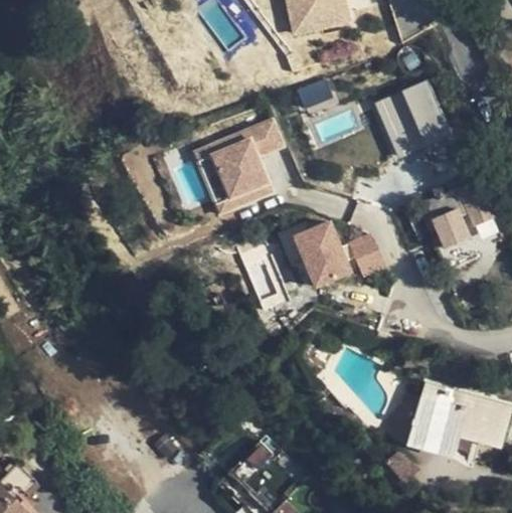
[(279,0),(287,36),(297,34),(290,0),(279,0)]
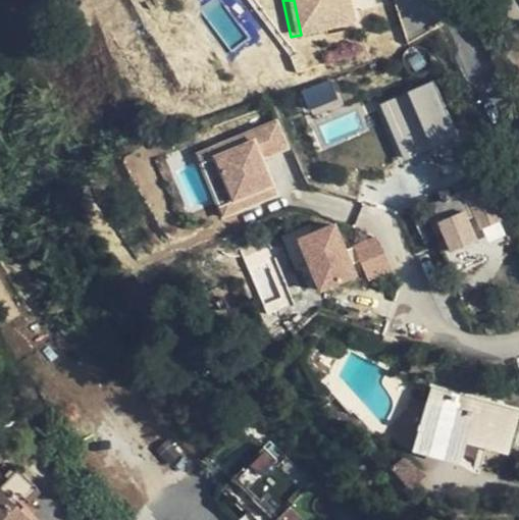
[(294,0),(301,35),(346,26),(341,0),(336,1),(336,0),(294,0)]
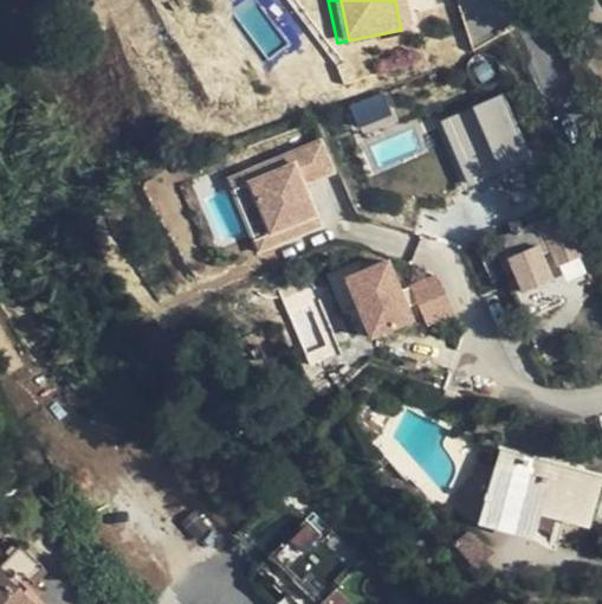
[(538,111),(507,45),(446,74),(446,76),(454,72),(485,136),(538,111)]
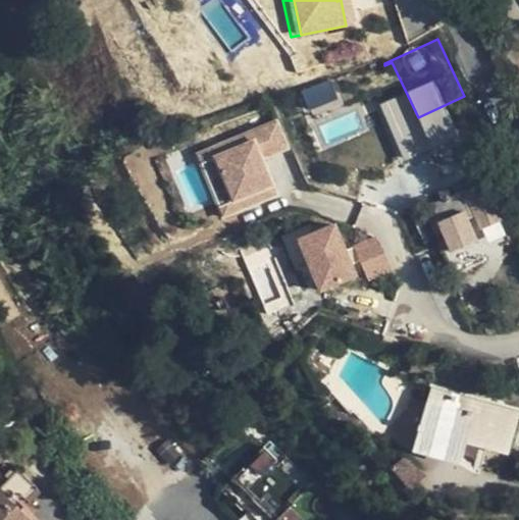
[(274,123),(205,153),(214,173),(219,171),(237,213),(278,196),(263,160),(287,150),(274,123)]
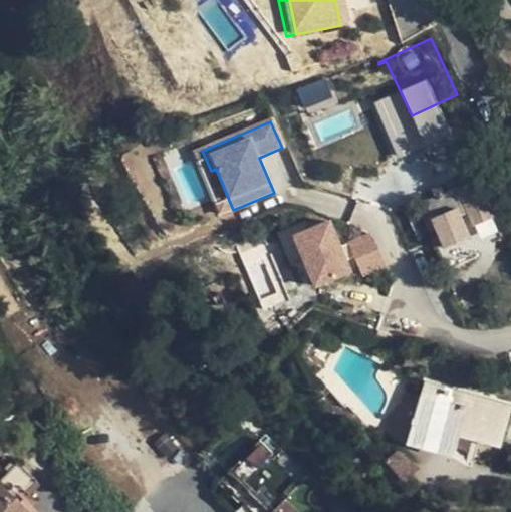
[(211,171),(202,151),(193,155),(219,216),(233,210),(216,169),(211,171)]
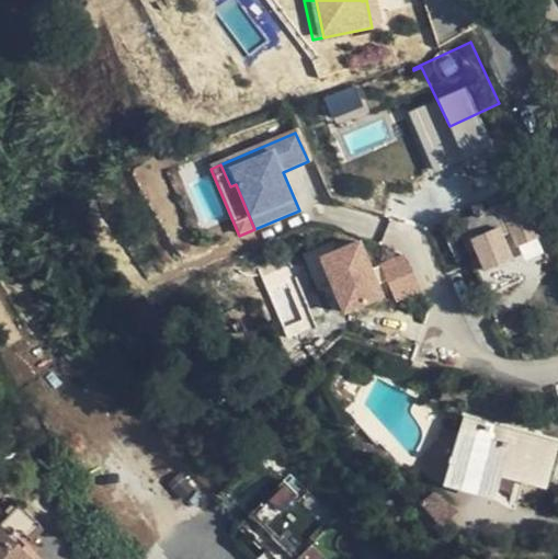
[(482,270),(509,259),(498,235),(508,230),(514,247),(535,238),(517,197),(482,213),(478,204),(474,206),(477,215),(462,221),(482,270)]
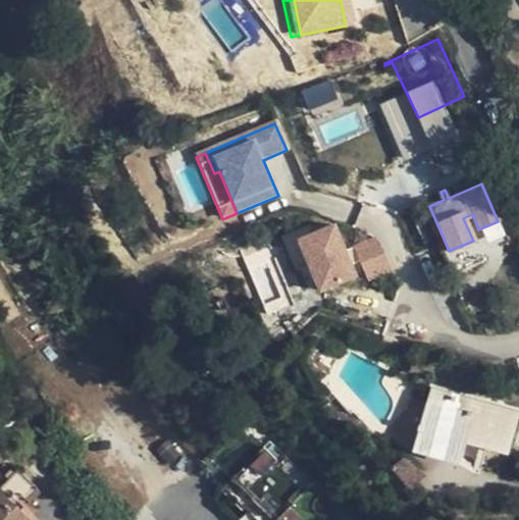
[(297,242),(310,236),(306,226),(278,238),(291,267),(305,261),(297,242)]
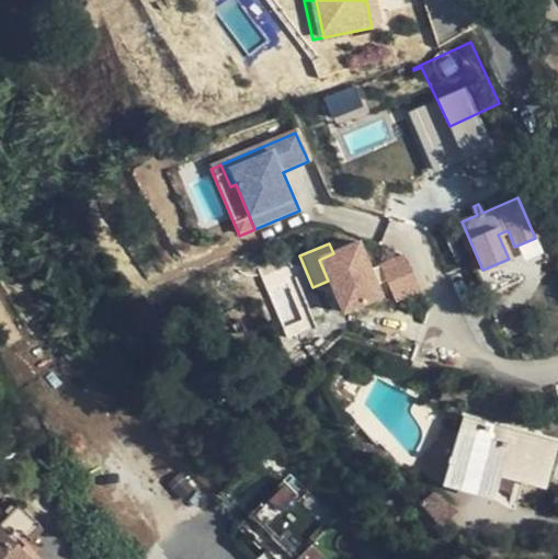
[(357,243),(333,253),(319,260),(328,281),(342,314),(380,297),(357,243)]
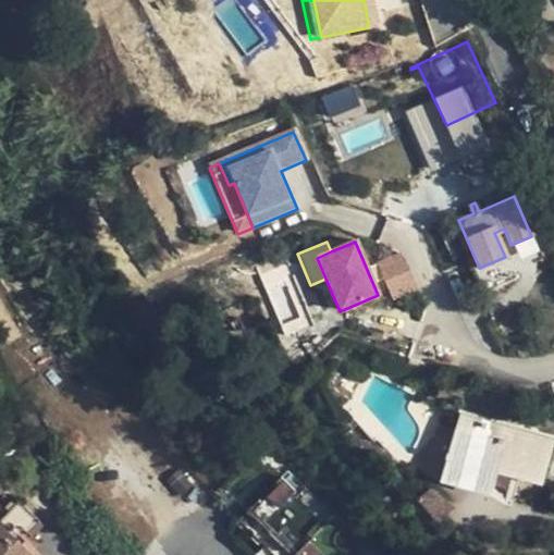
[(390,299),(415,288),(404,262),(397,255),(376,264),(390,299)]
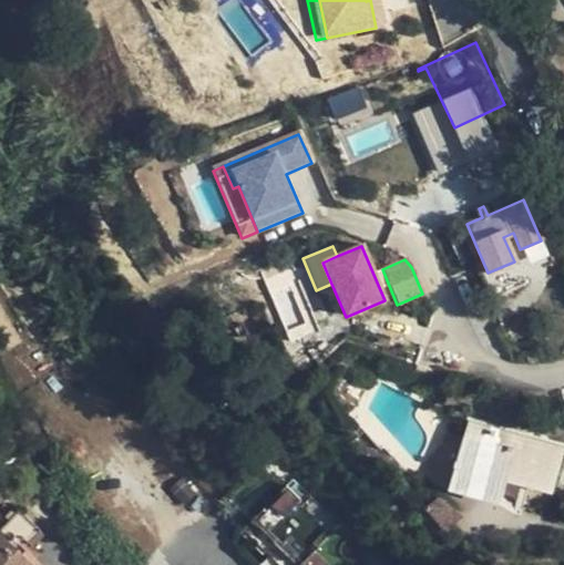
[(560,451),(508,437),(468,425),(450,484),(475,492),(500,500),(501,496),(504,481),(520,485),(549,493),(560,451)]
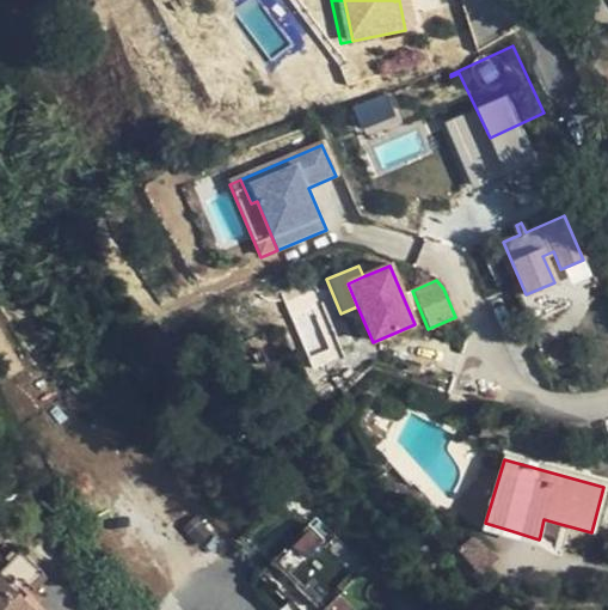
[(556,541),(560,524),(544,519),(540,536),(556,541)]
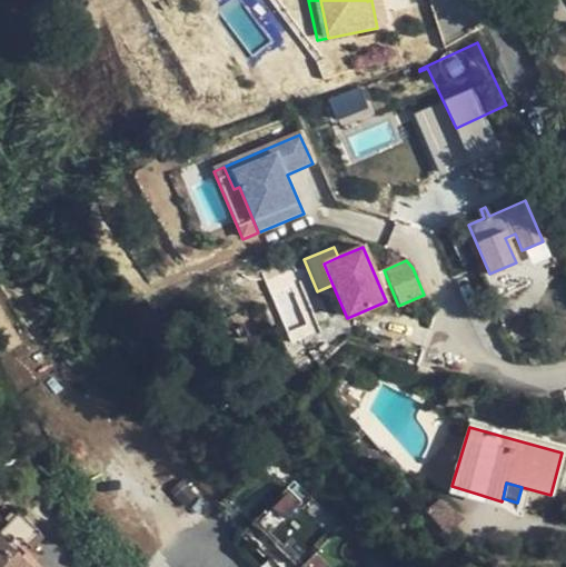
[(295,487),(262,518),(309,566),(370,566),(365,560),(311,505),(295,487)]
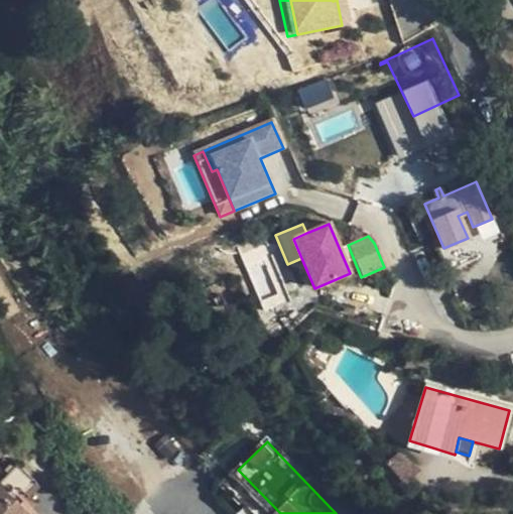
[(288,451),(282,458),(331,508),(338,502),(288,451)]
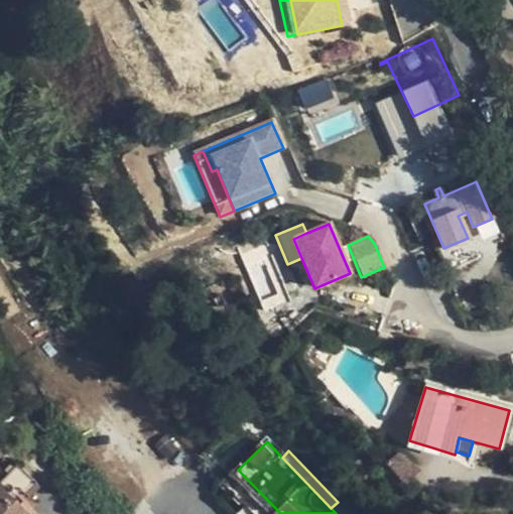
[(401,486),(417,470),(402,455),(397,461),(392,457),(383,465),(401,486)]
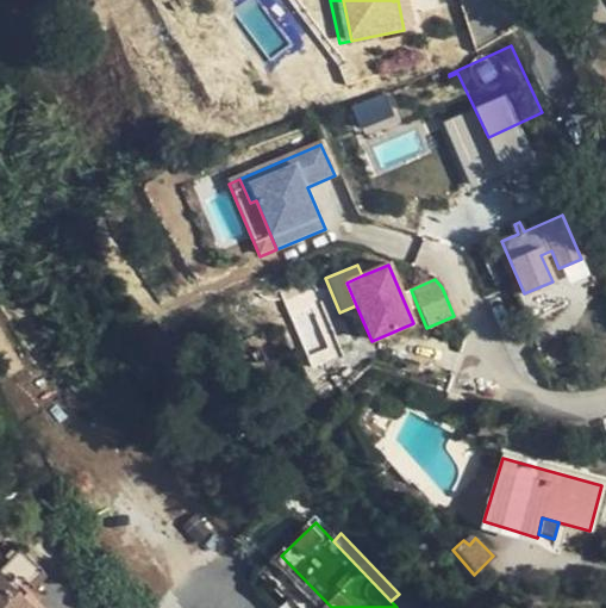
[(18,550),(0,566),(0,607),(39,607),(23,591),(41,572),(18,550)]
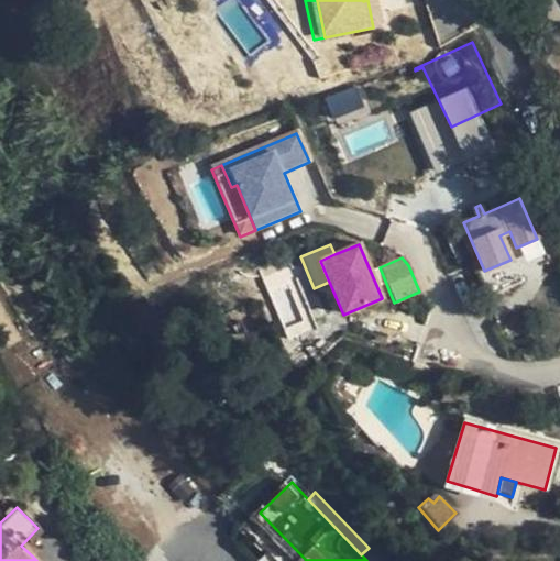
[(306,560),(260,513),(244,527),(266,550),(270,548),(282,560),(306,560)]
